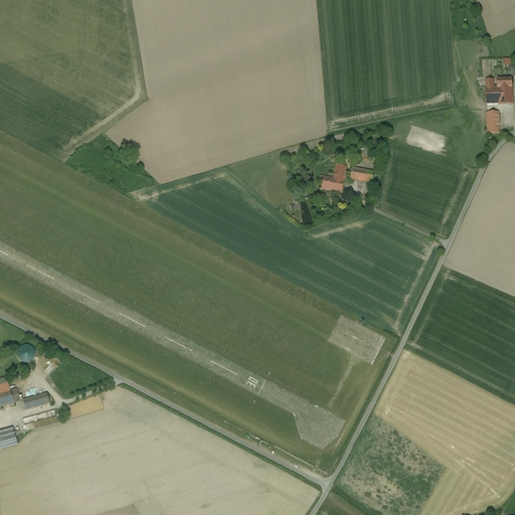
[(512,89),(498,89),(498,88),(494,88),(493,79),(486,80),(486,106),(513,105),(512,89)]
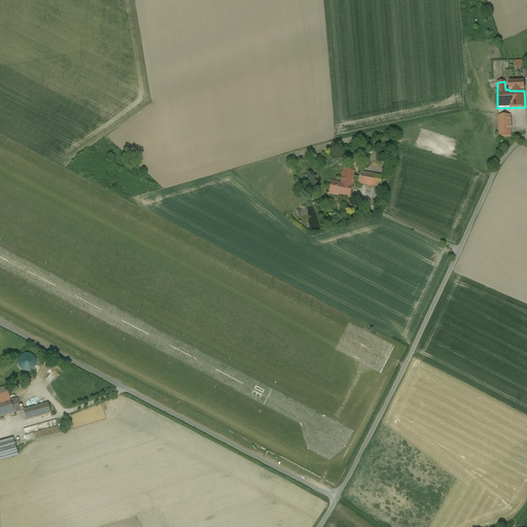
[(524,81),(508,81),(510,90),(510,91),(524,91),(524,81)]
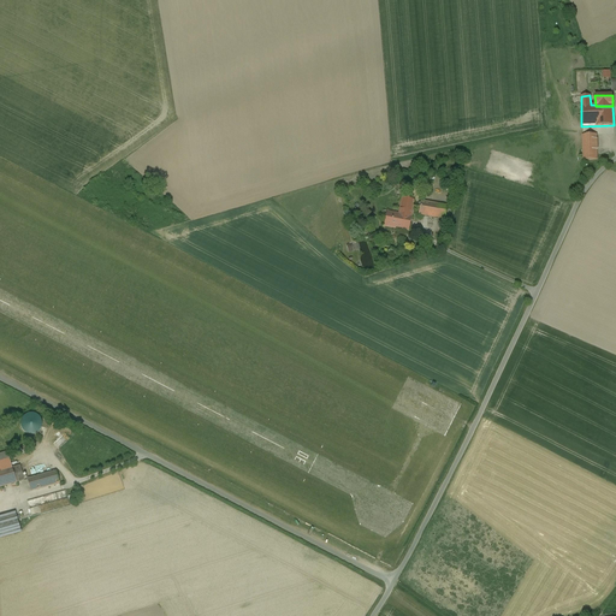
[(597,135),(582,135),(582,160),(597,160),(597,150),(597,140),(597,135)]
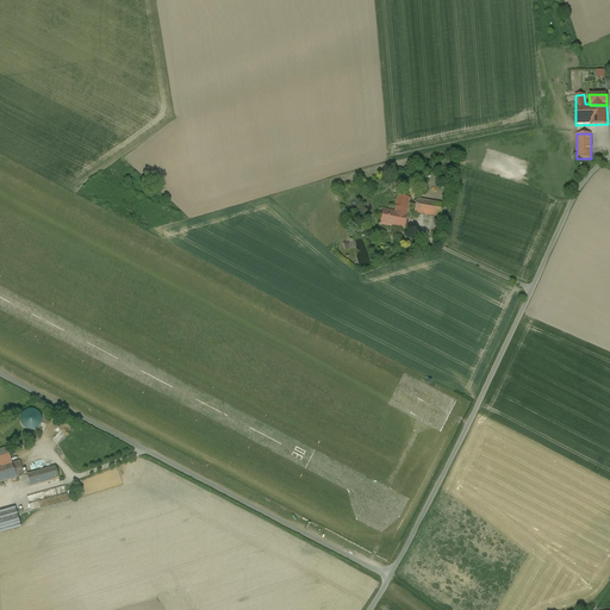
[(394,212),(408,215),(410,198),(398,195),(394,212)]
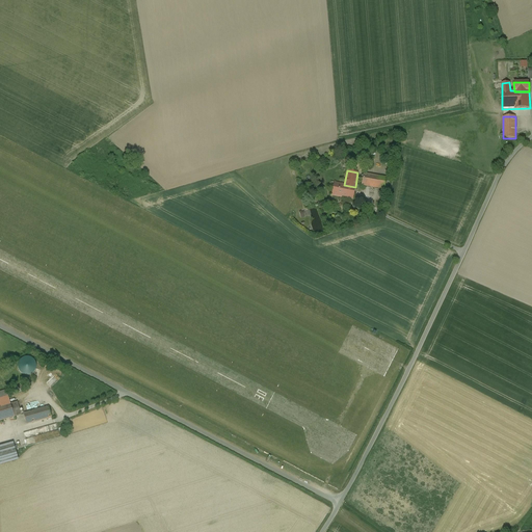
[(386,178),(364,174),(362,186),(383,189),(386,178)]
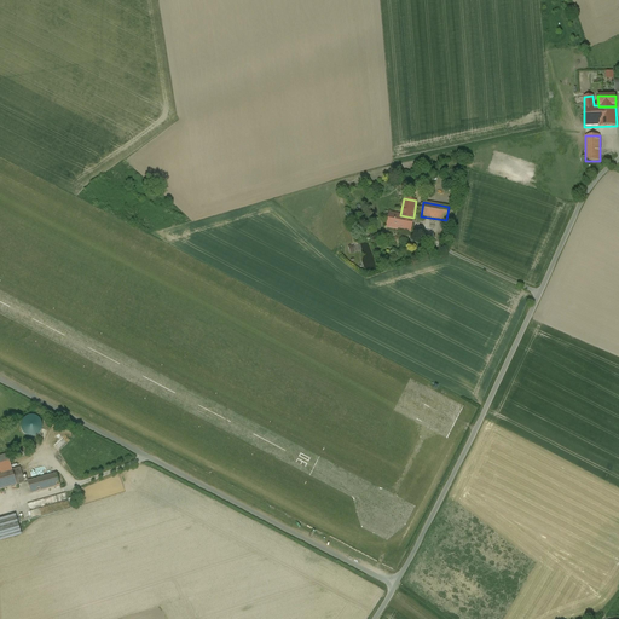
[(400,215),(389,213),(386,227),(410,232),(414,218),(400,215)]
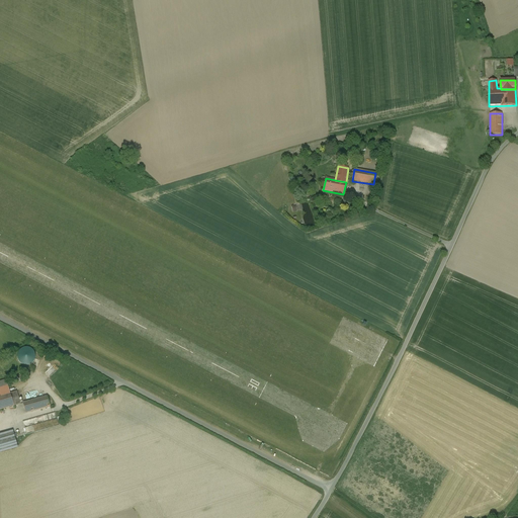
[(24,366),(27,366),(30,365),(33,363),(35,360),(35,357),(35,354),(33,352),(31,350),(29,348),(26,348),(23,349),(21,350),(18,353),(17,356),(18,359),(19,362),(21,364),(24,366)]
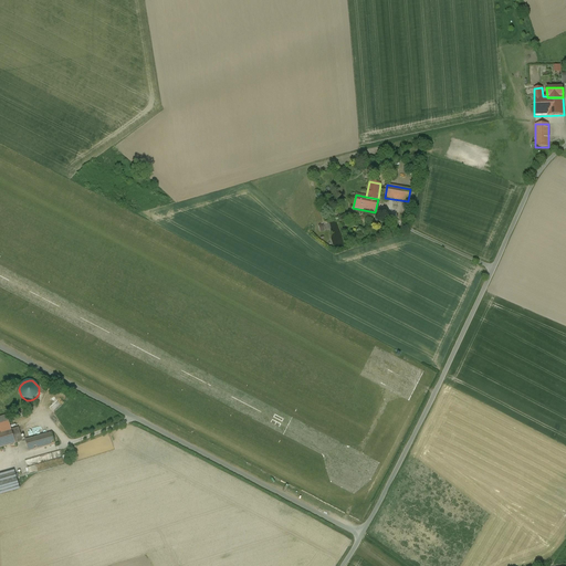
[(53,411),(64,404),(61,399),(50,407),(53,411)]
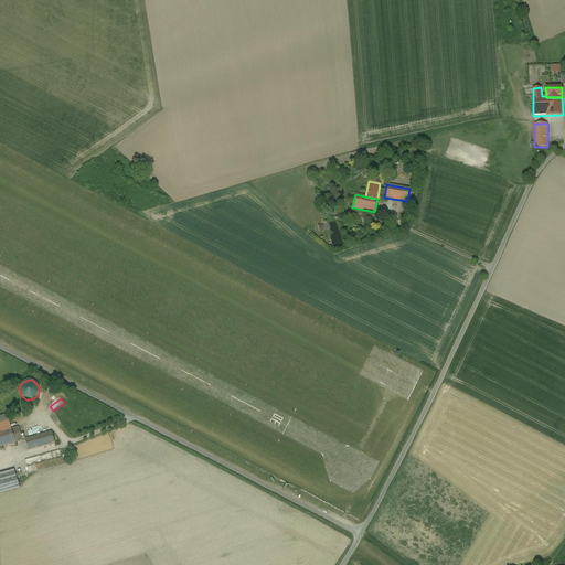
[(7,415),(0,416),(0,432),(11,429),(7,415)]
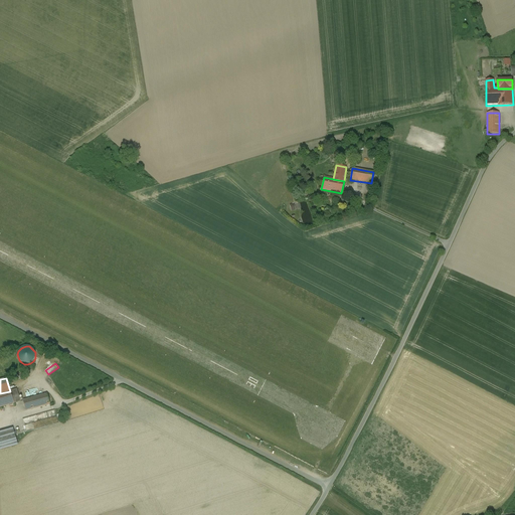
[(16,389),(10,391),(13,403),(20,401),(16,389)]
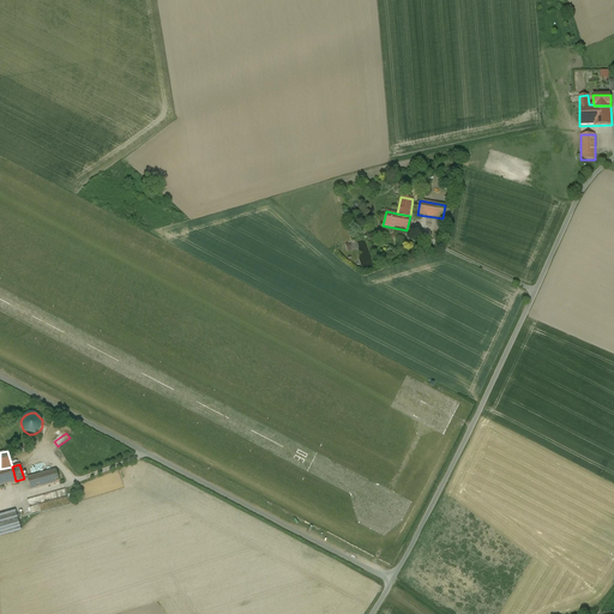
[(12,467),(0,469),(0,486),(16,481),(12,467)]
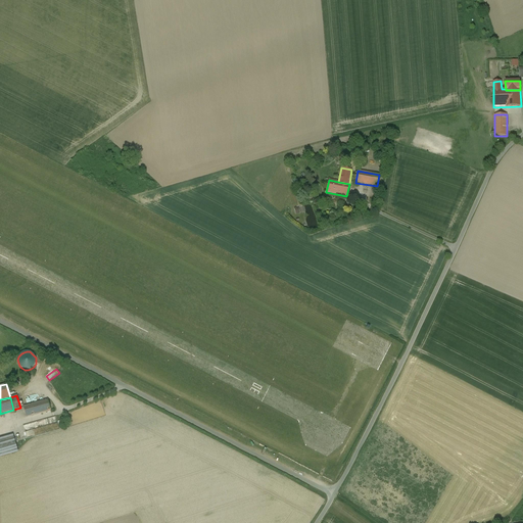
[(47,400),(24,408),(27,418),(50,411),(47,400)]
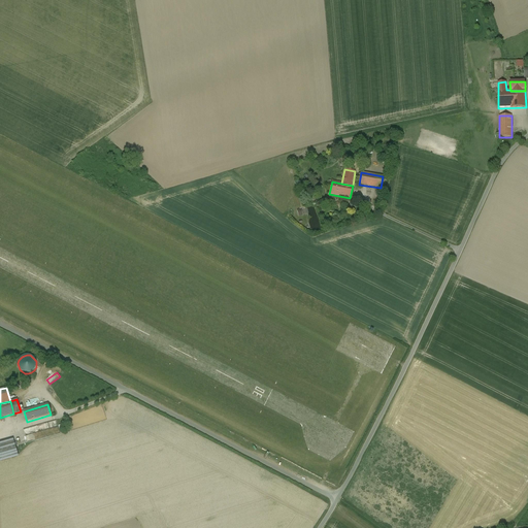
[(13,439),(0,443),(0,461),(19,457),(13,439)]
